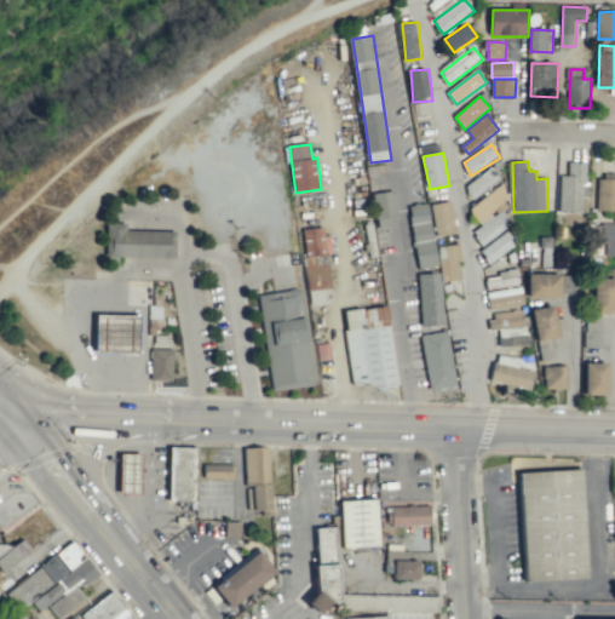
[(563,176),(562,212),(585,212),(585,198),(590,198),(590,162),(570,162),(570,176),(563,176)]
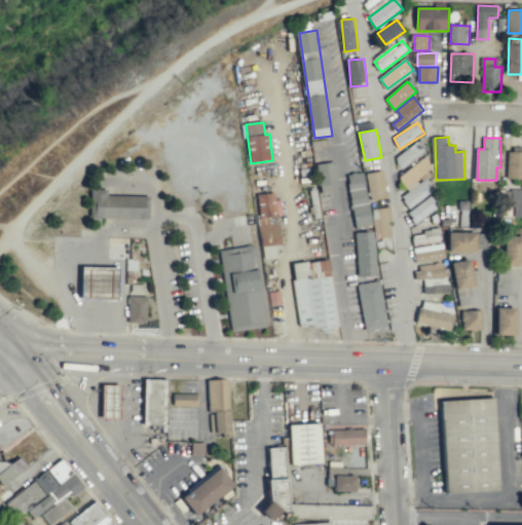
[(430,152),(422,141),(396,158),(402,170),(430,152)]
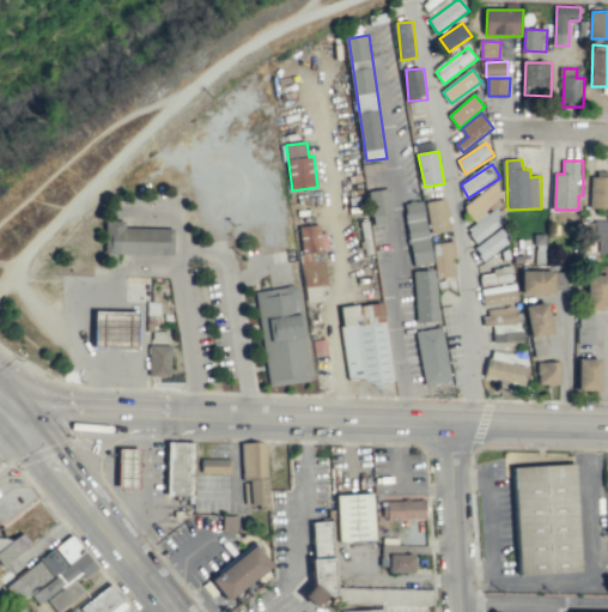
[(607,174),(594,175),(593,208),(607,208),(607,174)]
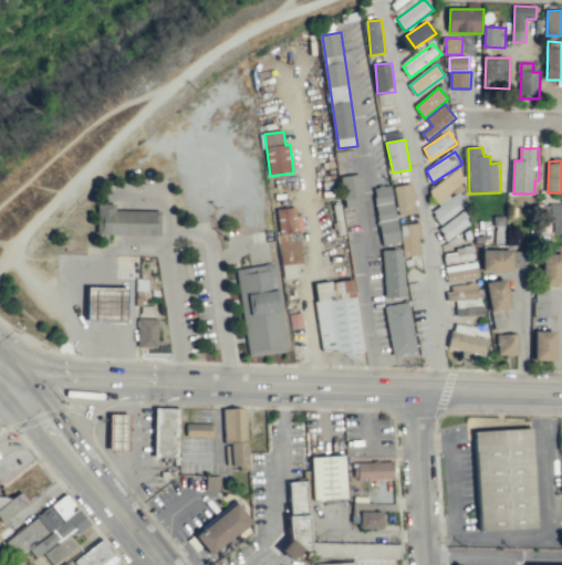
[(443,225),(469,205),(459,190),(469,182),(459,169),(430,191),(441,207),(434,212),(443,225)]
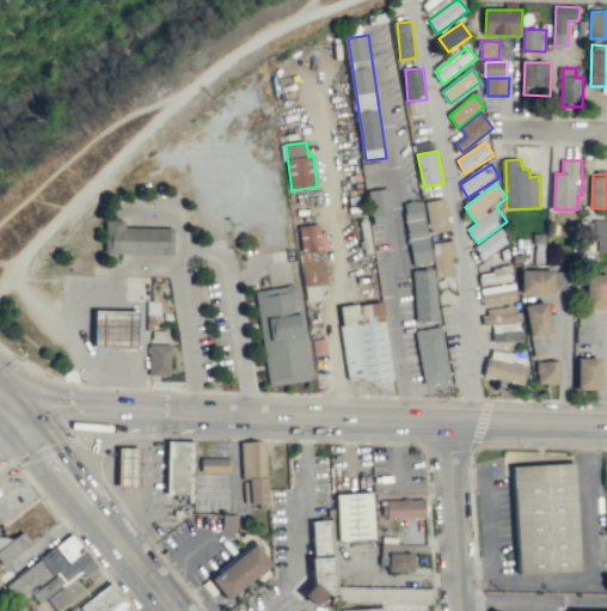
[(394,214),(390,189),(369,193),(374,218),(394,214)]
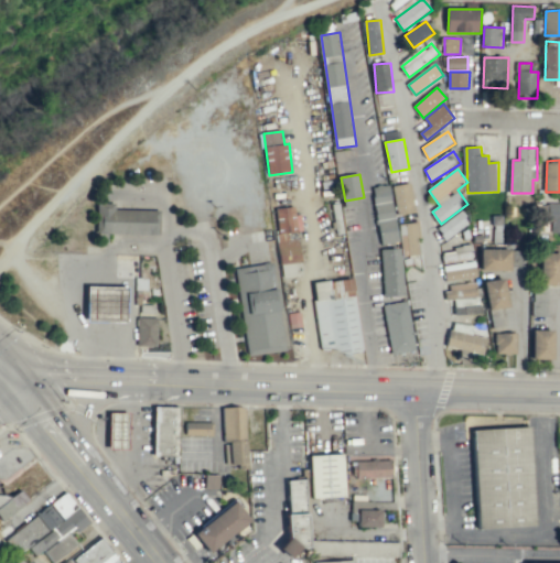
[(416,214),(412,184),(396,186),(398,215),(416,214)]
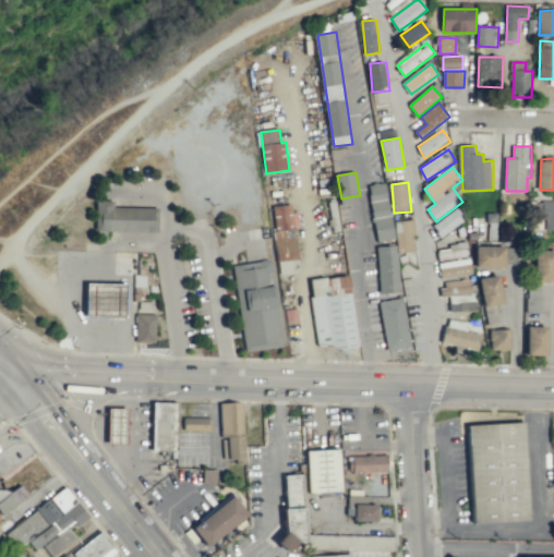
[(380,243),(397,240),(386,183),(369,186),(380,243)]
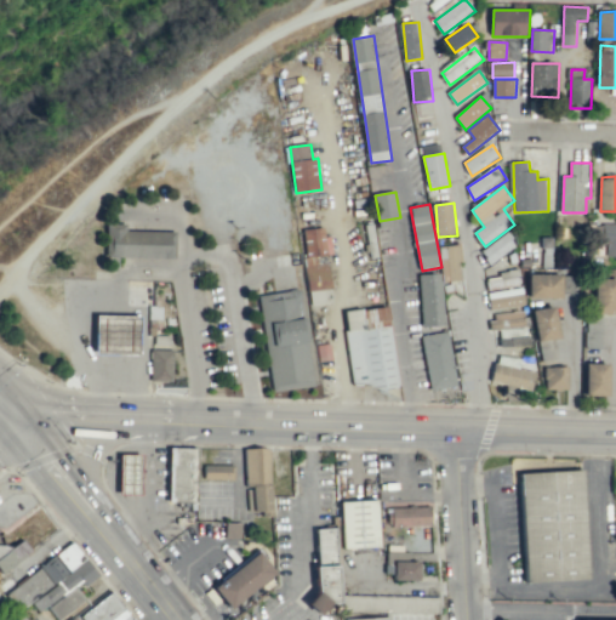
[(178,232),(177,259),(109,257),(109,223),(129,225),(129,231),(178,232)]
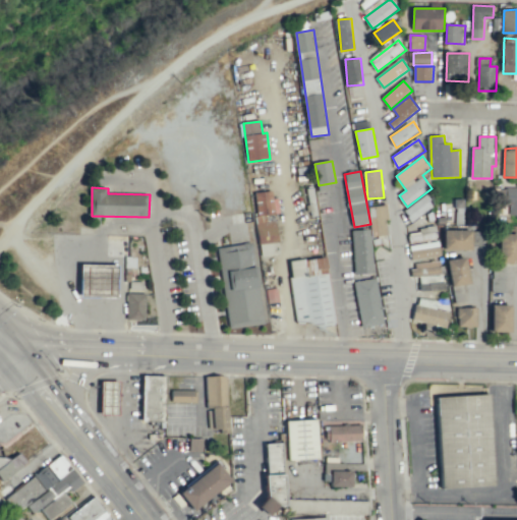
[(516,188),(508,188),(508,205),(512,205),(512,216),(516,216),(516,188)]
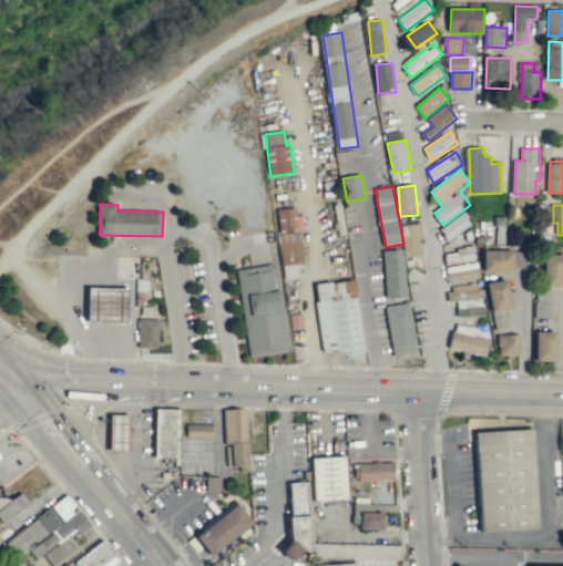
[(278,211),(286,279),(306,277),(302,234),(306,233),(304,216),(299,217),(298,208),(278,211)]
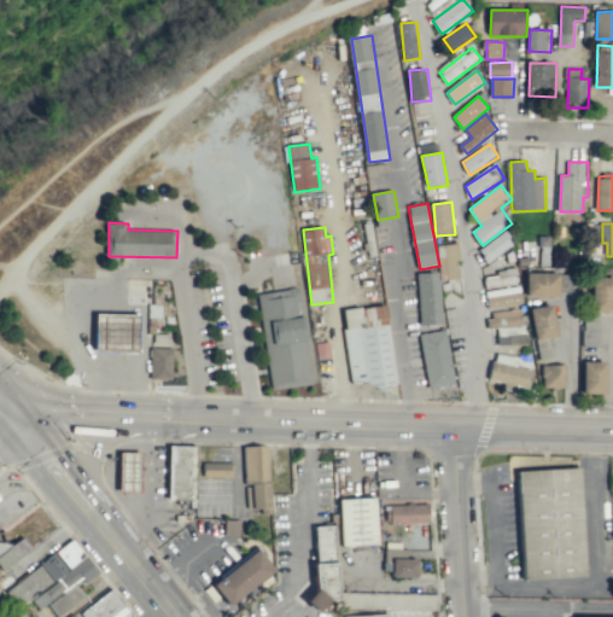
[(480,250),(489,263),(515,245),(507,232),(480,250)]
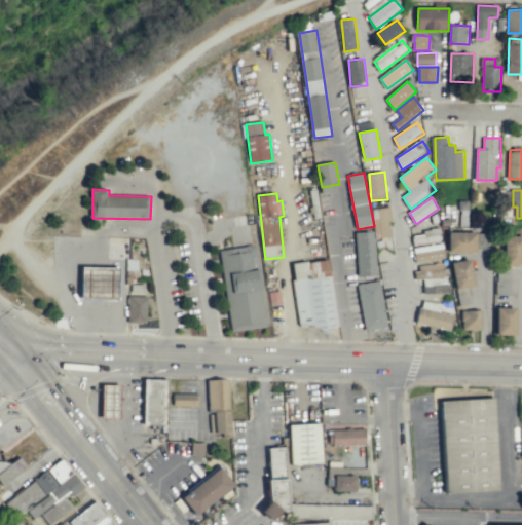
[(462,227),(470,227),(470,201),(461,201),(462,227)]
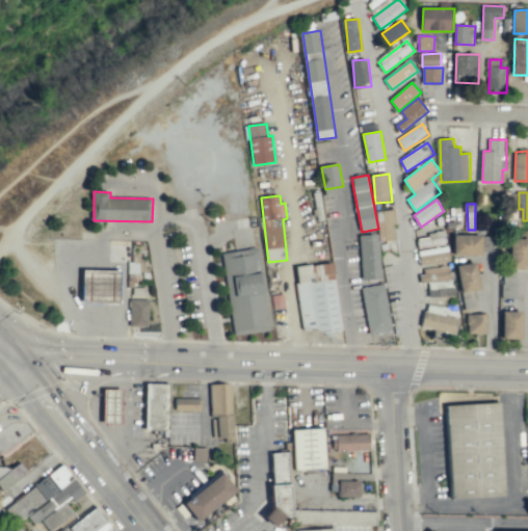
[(378,211),(379,242),(398,241),(396,210),(378,211)]
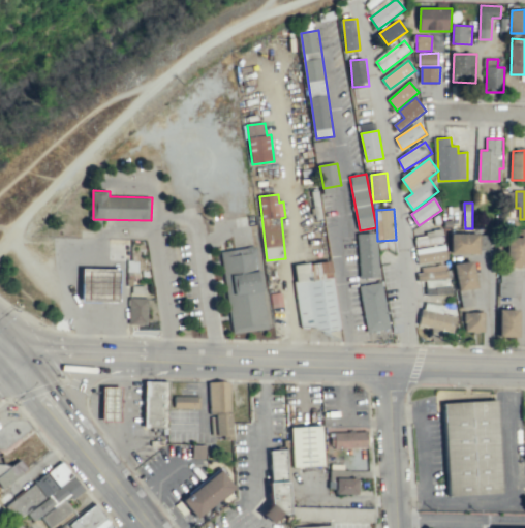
[(418,248),(445,244),(443,231),(415,236),(418,248)]
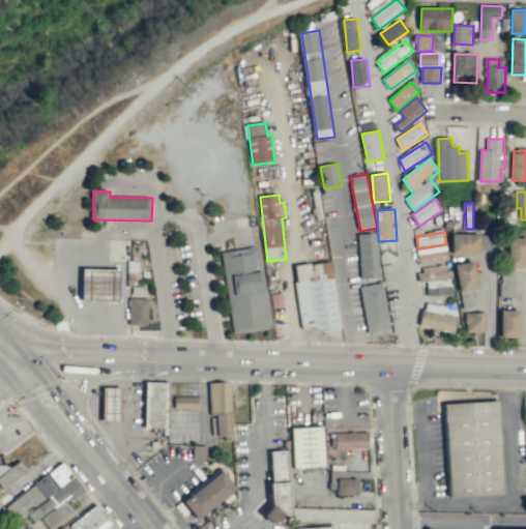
[(381,278),(379,234),(359,235),(361,280),(381,278)]
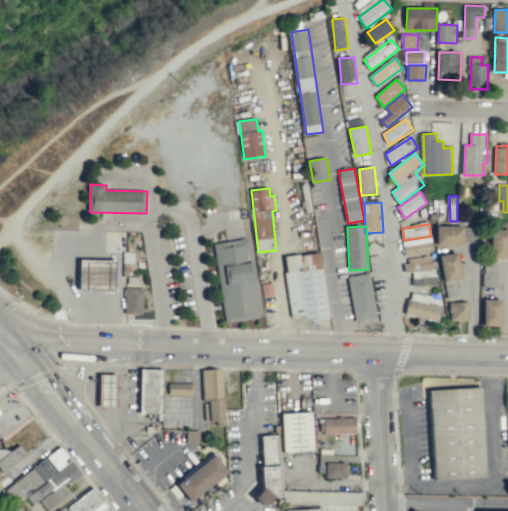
[(437,246),(464,246),(465,227),(438,226),(437,246)]
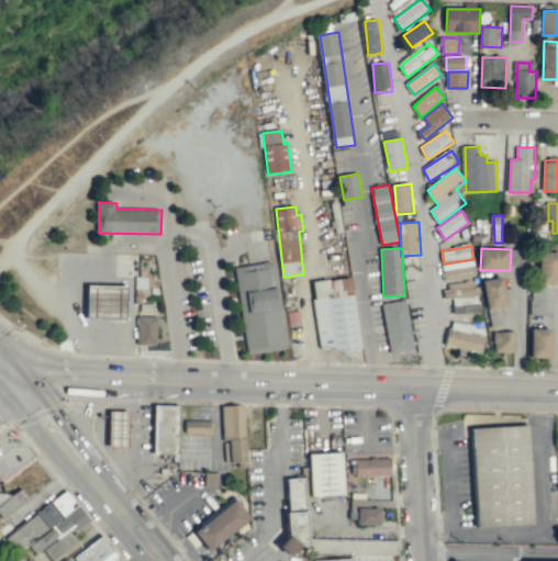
[(557,253),(542,253),(540,284),(557,284),(557,253)]
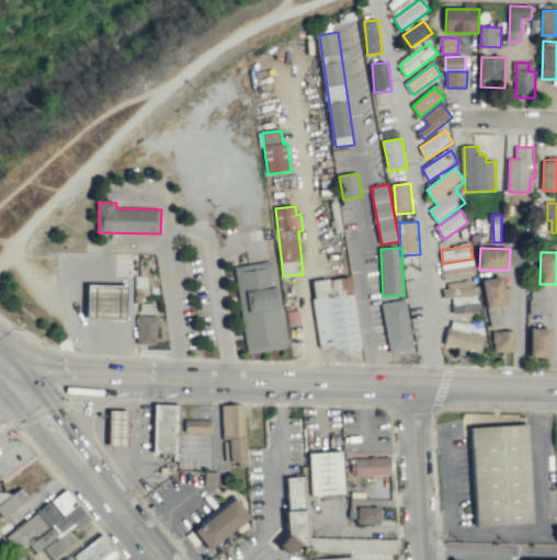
[(445,281),(476,275),(474,260),(442,265),(445,281)]
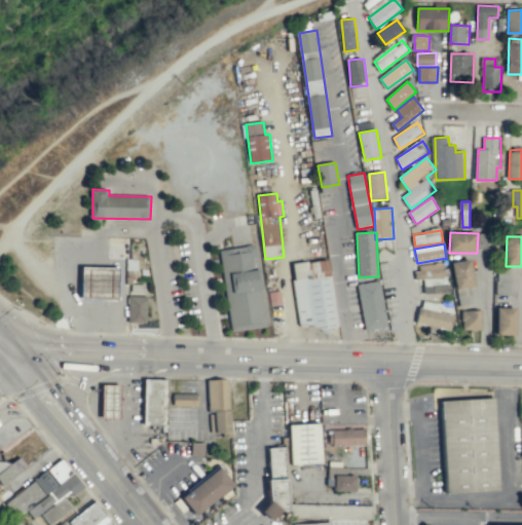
[(268,327),(256,245),(220,251),(231,332),(268,327)]
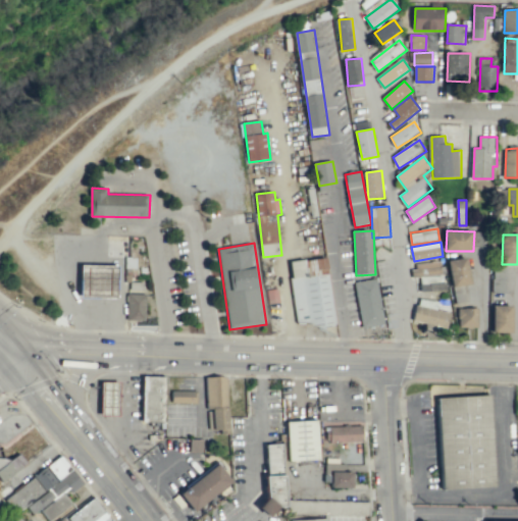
[(339,337),(328,256),(292,262),(294,278),(292,278),(298,323),(311,324),(339,337)]
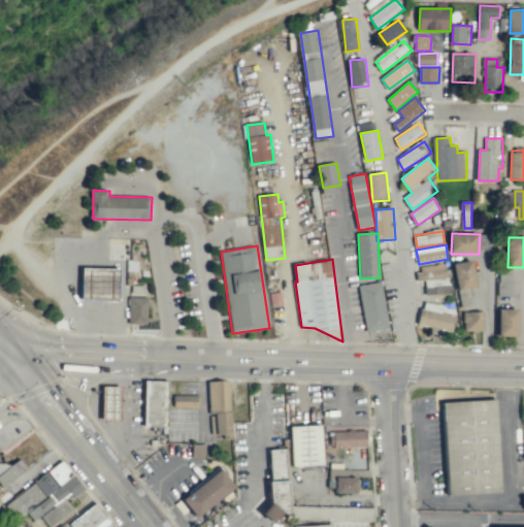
[(458,290),(477,289),(475,261),(455,263),(458,290)]
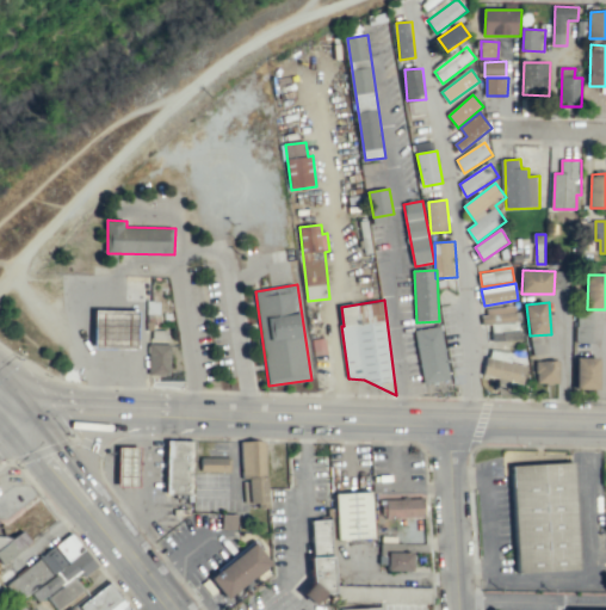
[(482,312),(484,325),(519,321),(517,308),(482,312)]
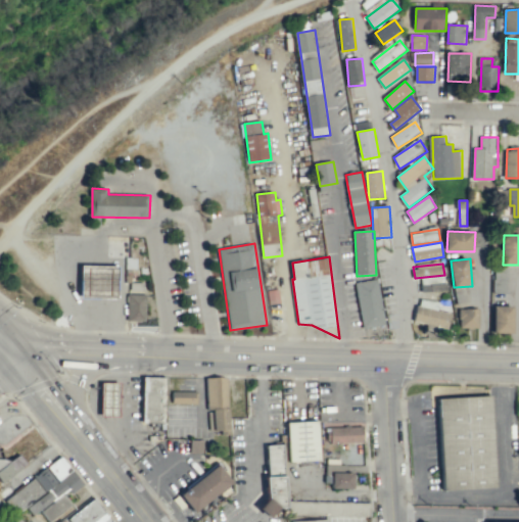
[(83,266),(120,267),(119,299),(82,298),(83,266)]
